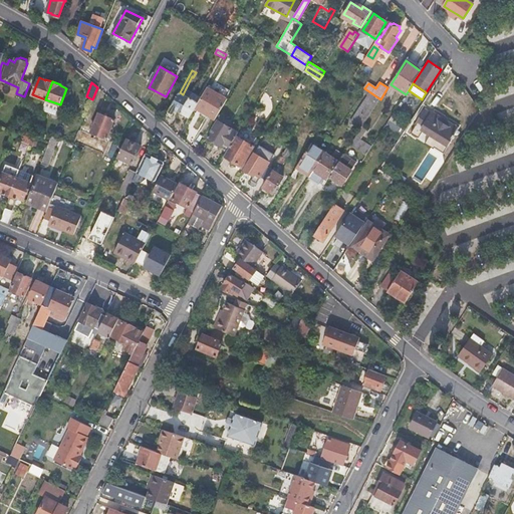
[(198,102),(196,107),(216,119),(227,99),(207,88),(198,102)]
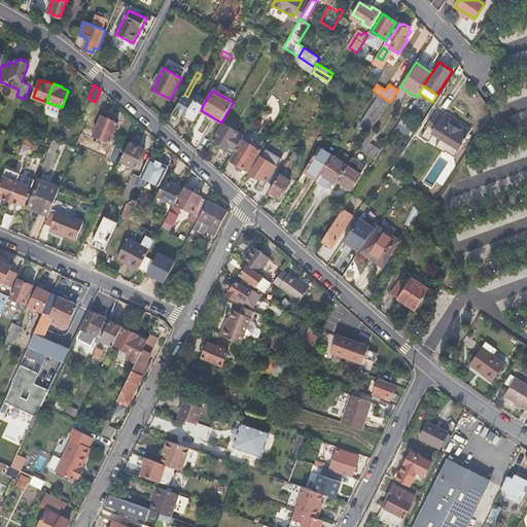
[(185,115),(195,100),(187,97),(184,95),(172,117),(176,120),(180,113),(185,115)]
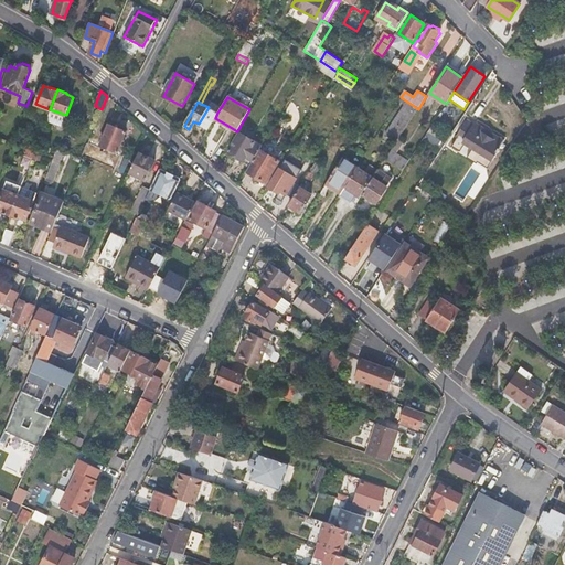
[(413,118),(418,109),(407,102),(385,134),(397,141),(400,139),(409,124),(413,118)]
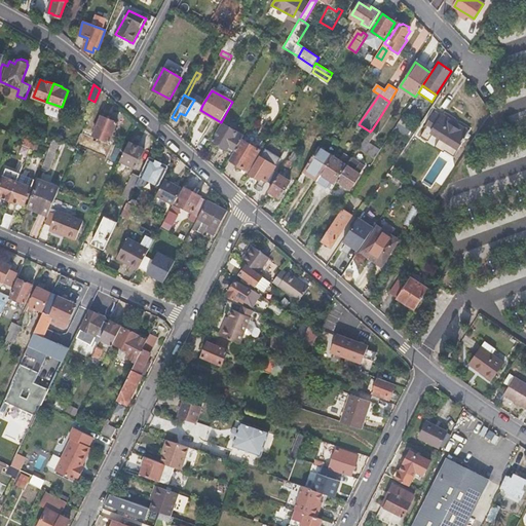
[(202,105),(194,100),(185,115),(194,120),(200,110),(202,105)]
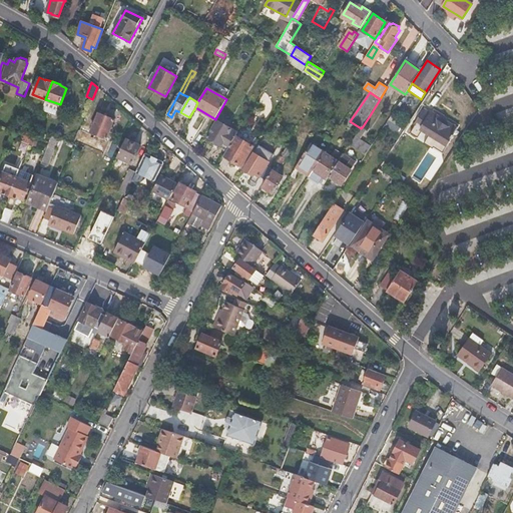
[(60,104),(45,99),(42,108),(56,114),(60,104)]
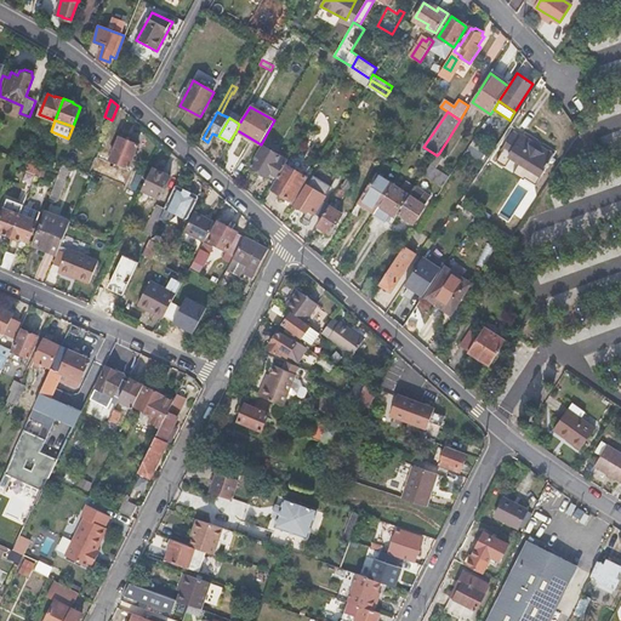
[(605,147),(620,141),(620,130),(602,137),(605,147)]
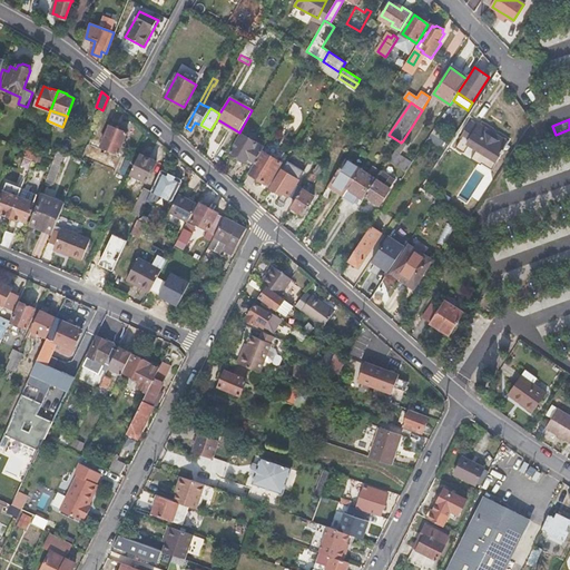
[(471,120),(460,137),(494,160),(505,143),(471,120)]
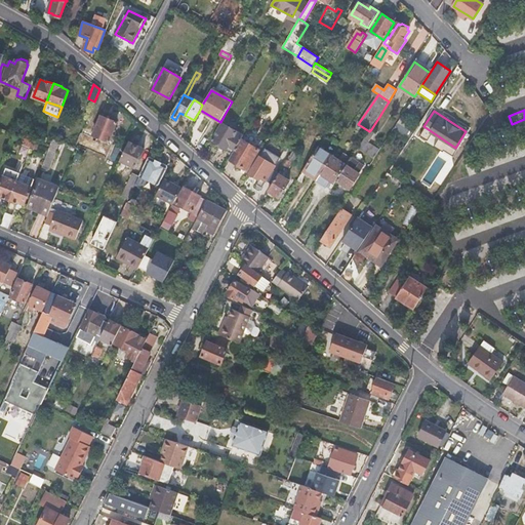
[(384,117),(380,115),(371,129),(377,133),(387,119),(384,117)]
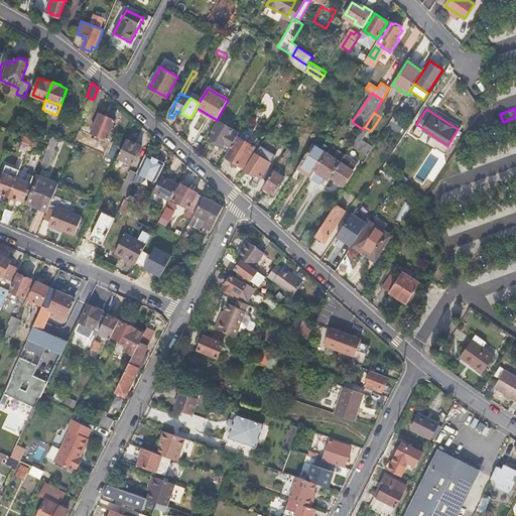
[(95,135),(107,140),(115,121),(100,114),(90,136),(80,131),(75,143),(86,148),(87,146),(92,148),(96,138),(94,137),(95,135)]
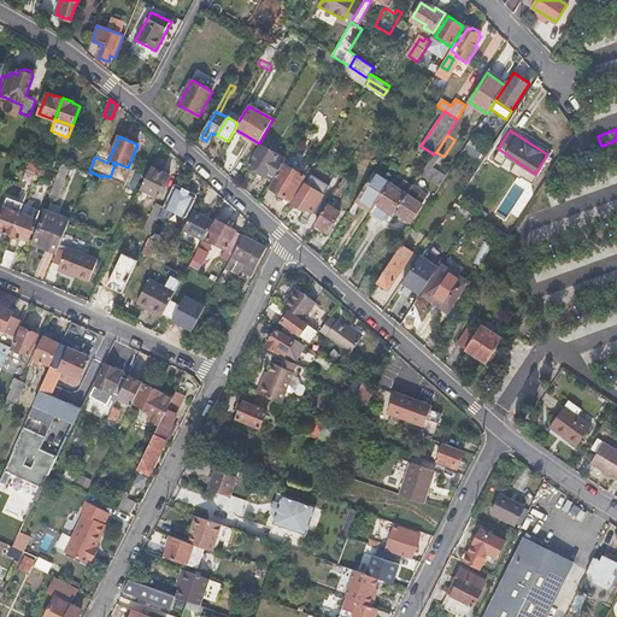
[(463,151),(481,163),(486,156),(471,147),(475,141),(471,139),(463,151)]
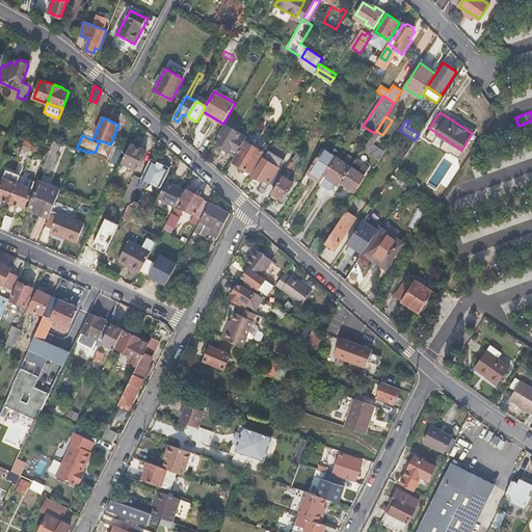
[(236,156),(245,140),(247,137),(227,125),(216,142),(230,152),(236,156)]
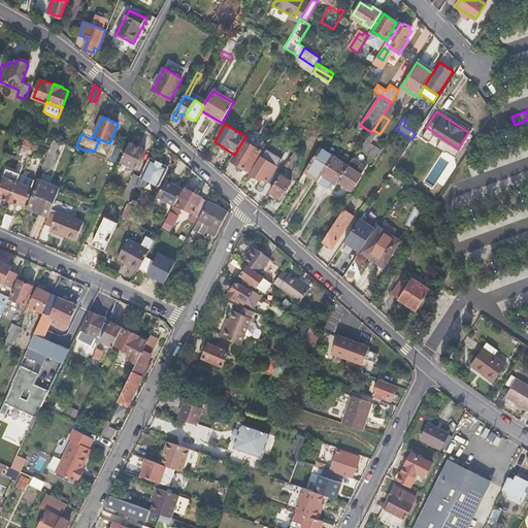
[(34,137),(32,143),(39,145),(50,150),(51,145),(52,144),(34,137)]
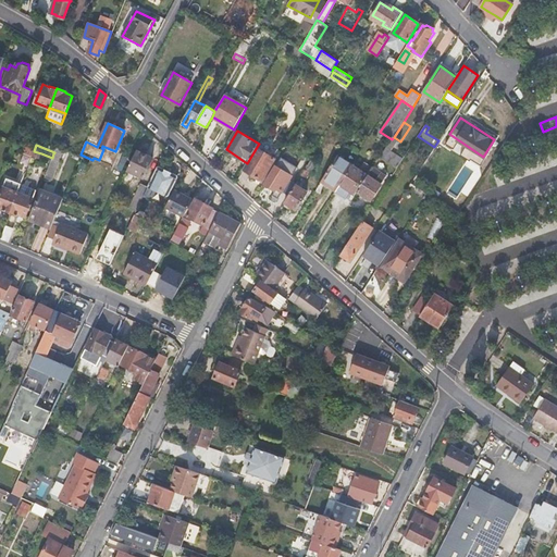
[(275,159),(257,147),(247,163),(244,169),(259,178),(262,173),(264,175),(275,159)]
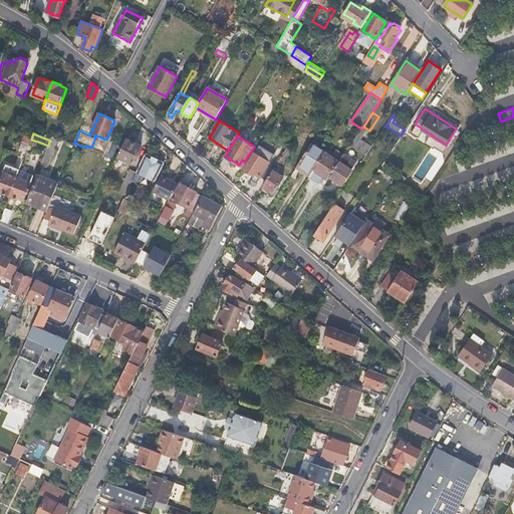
[(41,165),(47,167),(57,139),(51,137),(50,141),(49,142),(48,146),(41,165)]
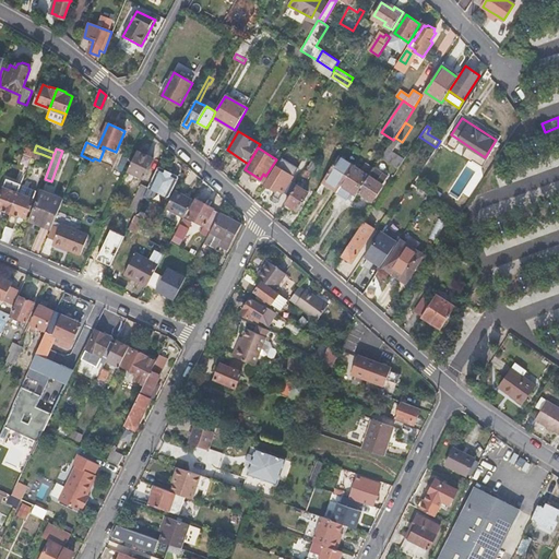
[(387,151),(382,157),(399,168),(403,162),(387,151)]
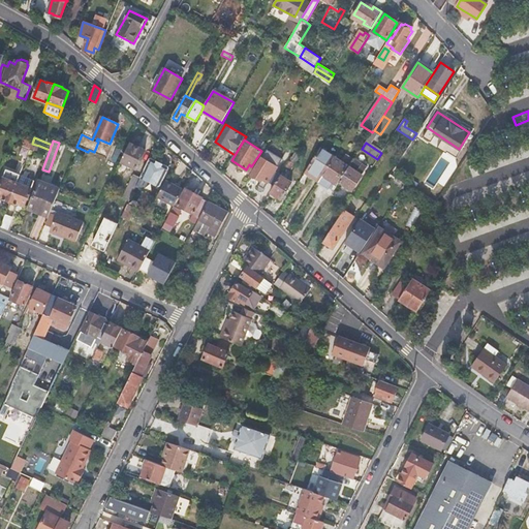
[(122,162),(136,169),(146,151),(131,144),(122,162)]
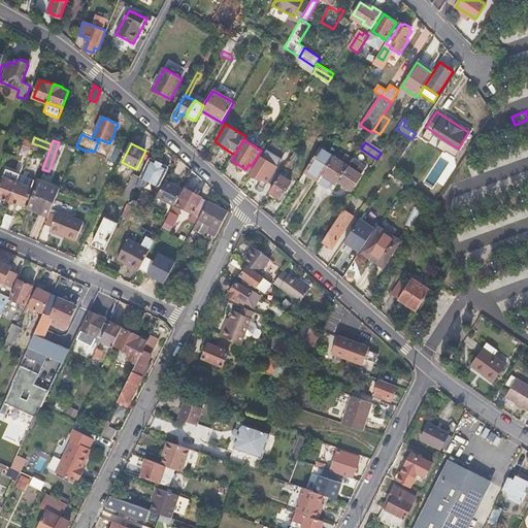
[(322,175),(333,157),(320,147),(305,169),(320,178),(320,177),(322,175)]
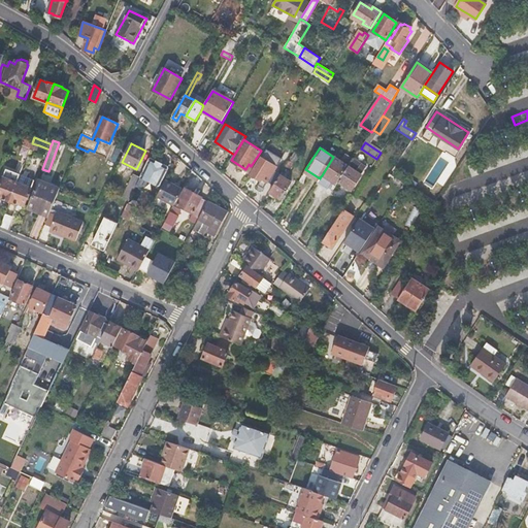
[(376,159),(361,149),(357,154),(373,164),(376,159)]
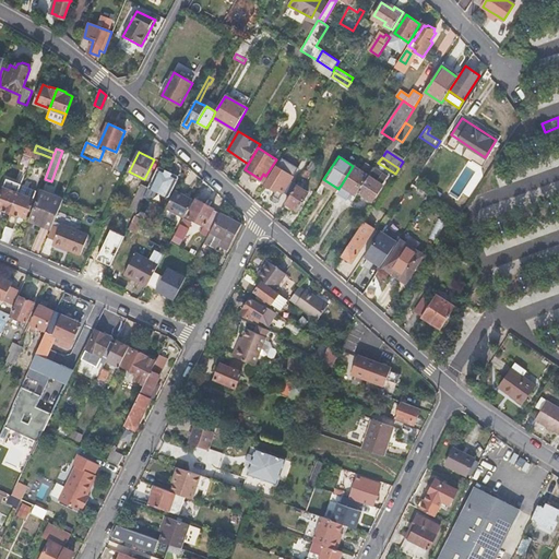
[(312,159),(302,176),(308,179),(318,164),(312,159)]
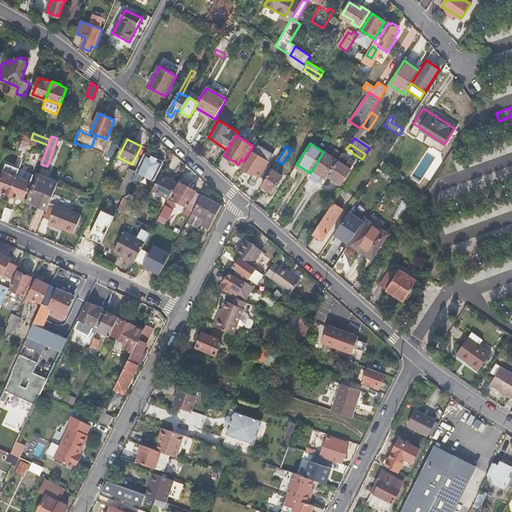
[(312,170),(326,179),(328,177),(338,161),(323,152),(312,170)]
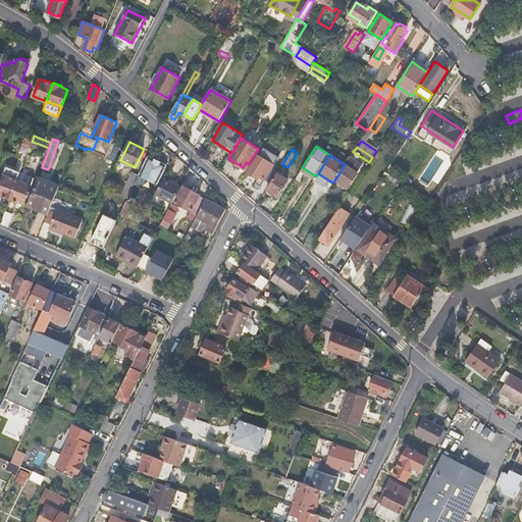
[(148,156),(139,174),(136,181),(144,186),(147,179),(157,184),(159,183),(166,166),(166,164),(148,156)]
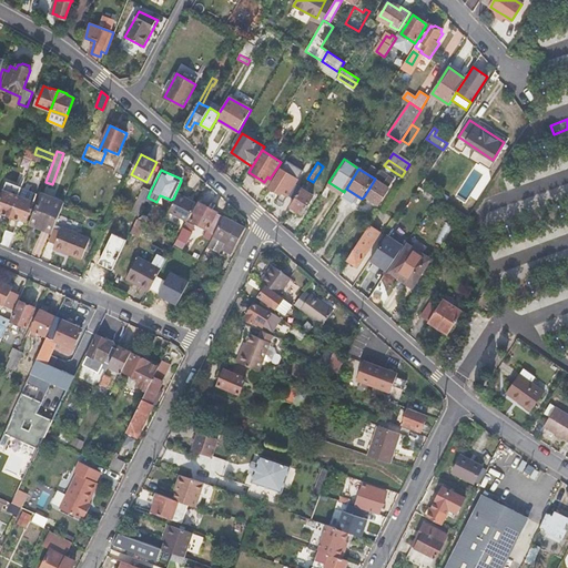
[(287,195),(297,180),(283,170),(272,188),(282,194),(283,193),(287,195)]
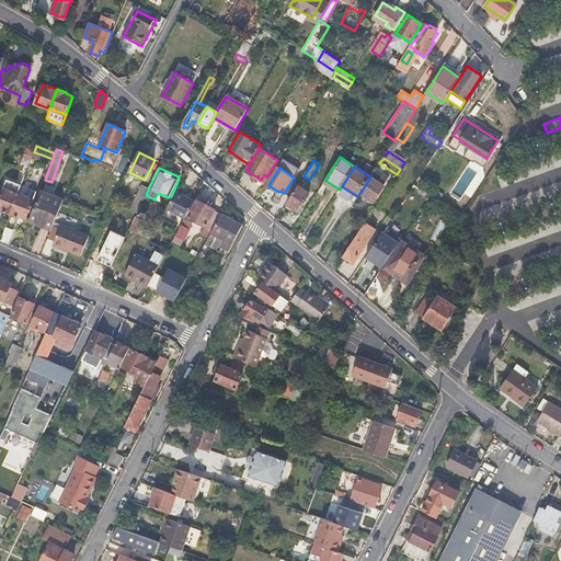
[(377,181),(370,176),(359,194),(373,203),(384,185),(382,184),(386,180),(380,176),(377,181)]
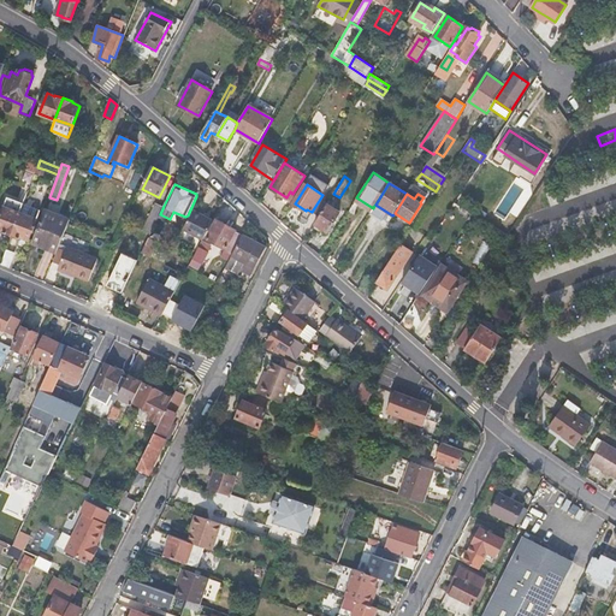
[(369,212),(373,208),(356,197),(354,202),(369,212)]
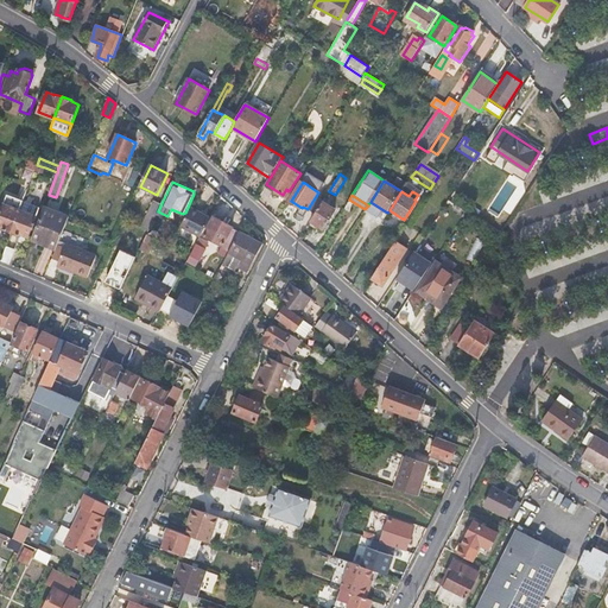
[(141,228),(149,232),(150,229),(158,211),(162,203),(154,200),(141,228)]
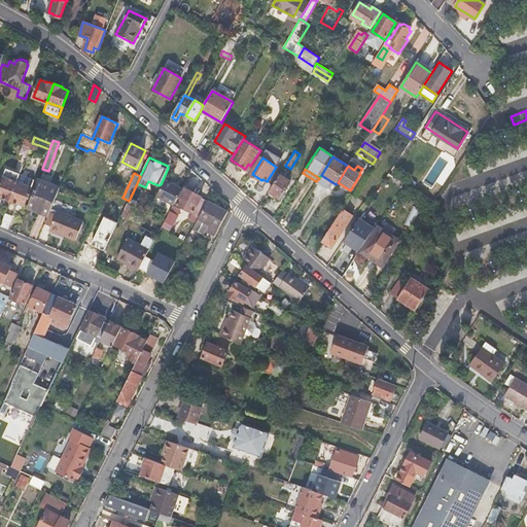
[(286,179),(279,175),(270,190),(281,198),(290,182),(286,179)]
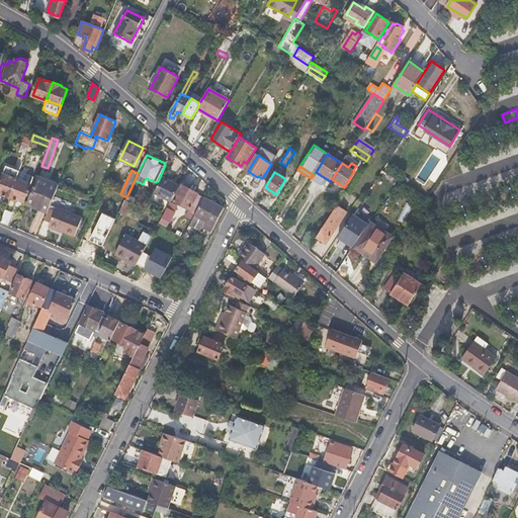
[(330,181),(316,172),(314,174),(329,183),(330,181)]
